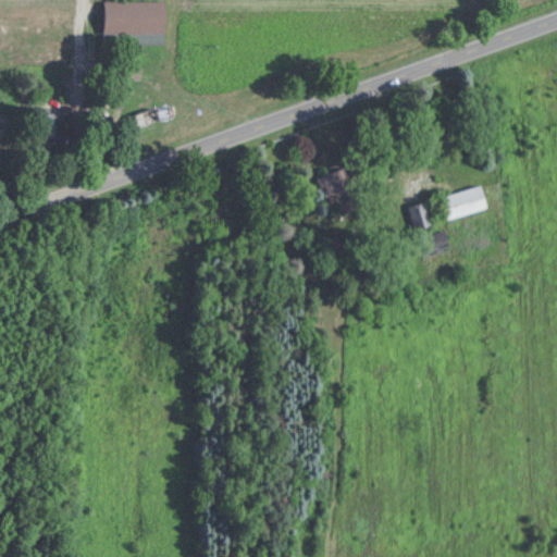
[(106,0),(104,32),(164,33),(165,2),(106,0)]
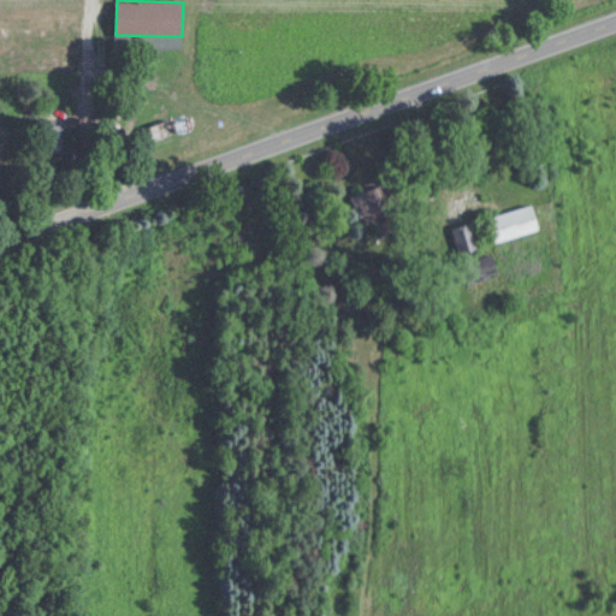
[(176,132),(171,119),(148,128),(152,141),(176,132)]
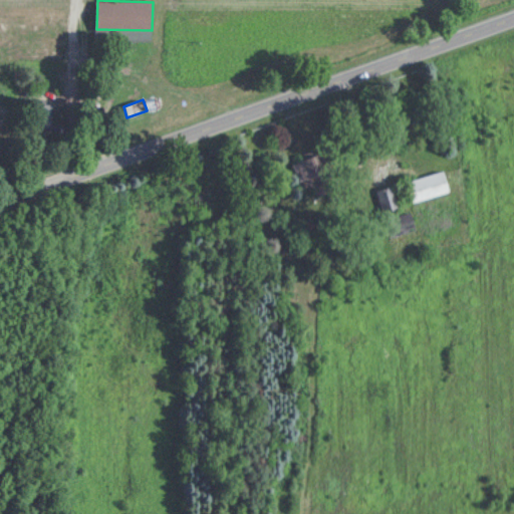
[(291,163),(299,190),(313,186),(316,196),(330,192),(319,155),(291,163)]
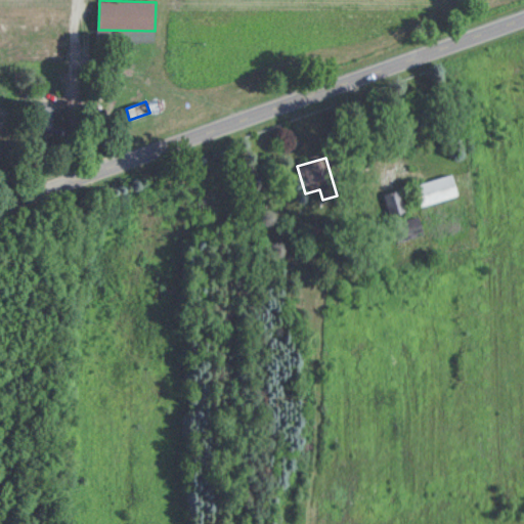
[(415,185),(421,207),(459,195),(452,174),(415,185)]
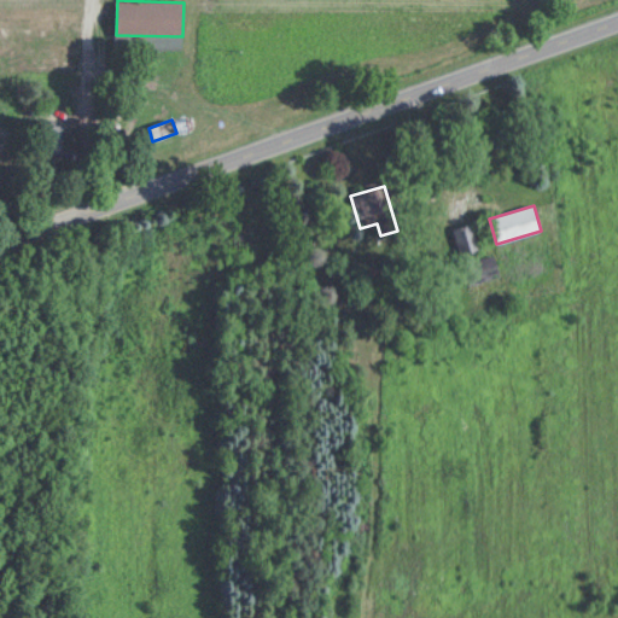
[(452,229),(459,256),(477,251),(471,225),(452,229)]
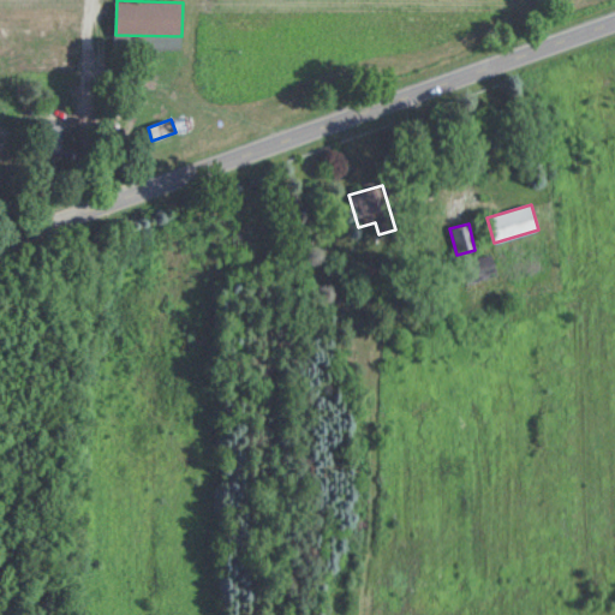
[(497,278),(493,255),(463,262),(467,284),(497,278)]
